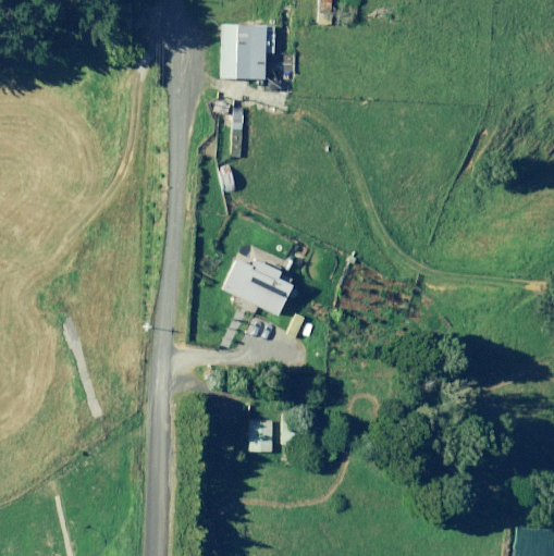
[(319,0),(319,24),(333,25),(334,0),(319,0)]
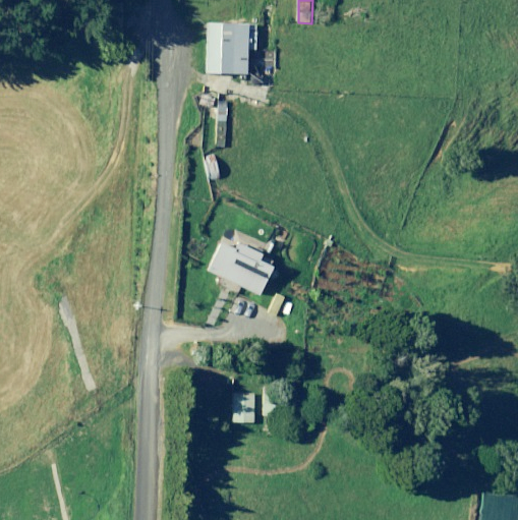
[(247,23),(207,22),(206,73),(246,74),(247,49),(256,50),(256,29),(247,29),(247,23)]
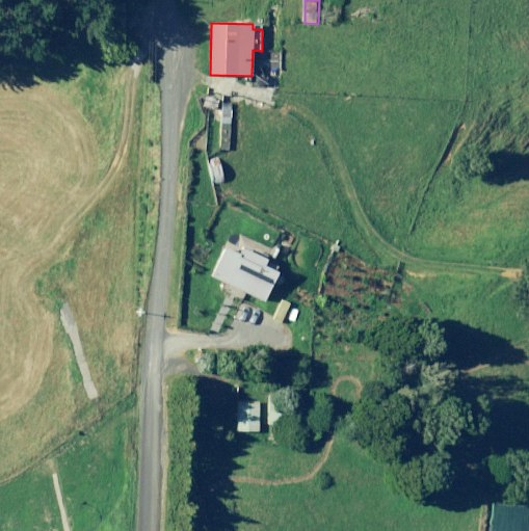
[(233,96),(223,96),(220,149),(230,150),(233,96)]
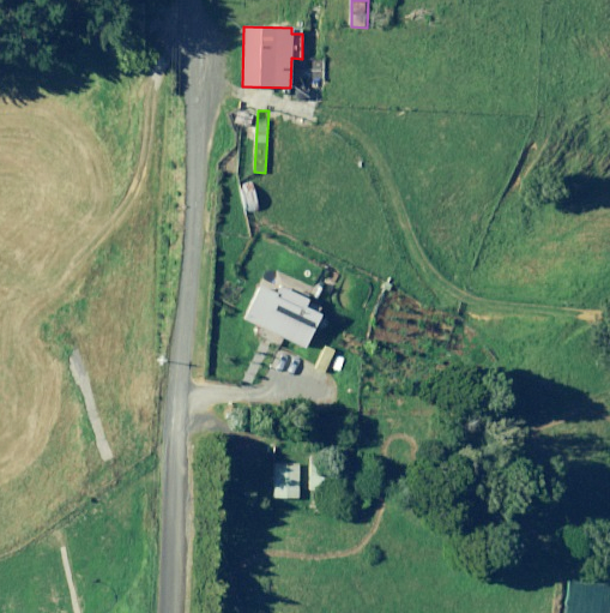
[(307,299),(263,278),(245,319),(305,348),(320,312),(303,305),(307,299)]
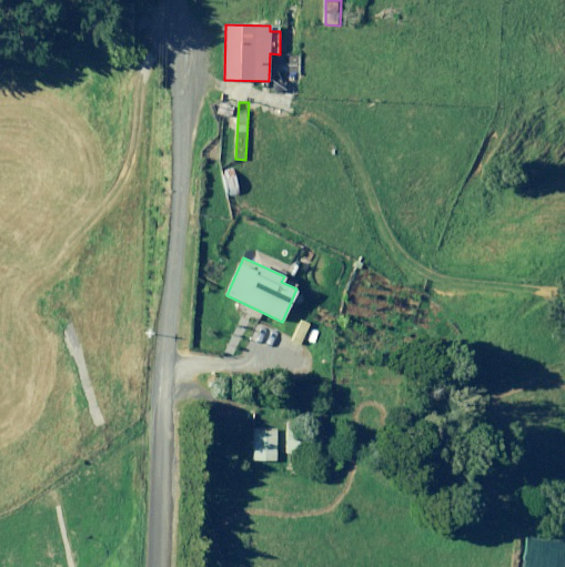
[(279,429),(255,428),(253,461),(276,462),(279,429)]
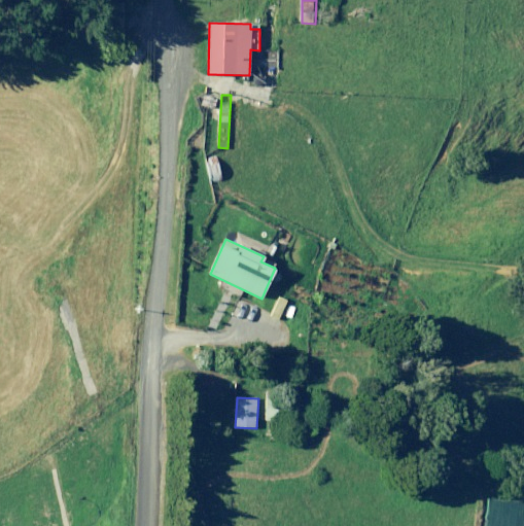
[(523,503),(490,500),(487,525),(523,525),(523,503)]
